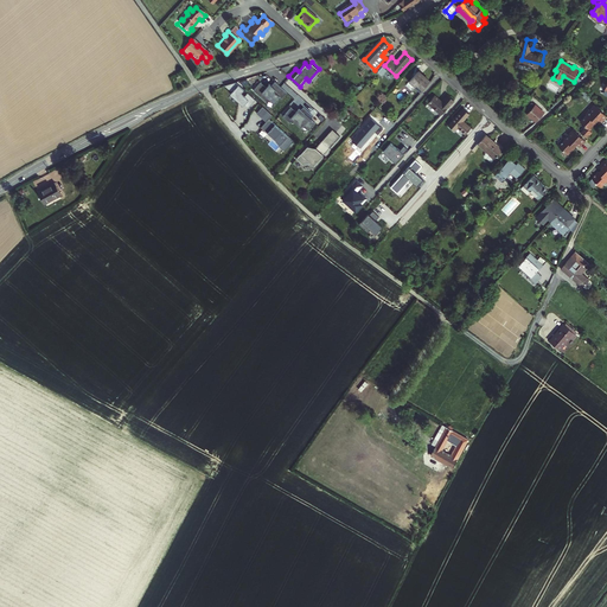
[(422,90),(430,81),(419,69),(422,65),(421,63),(411,72),(415,76),(411,80),(422,90)]
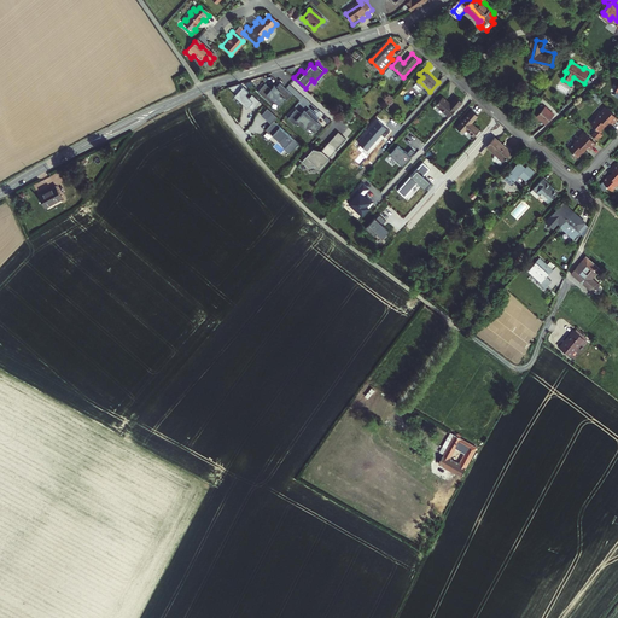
[(292,93),(280,82),(278,86),(275,85),(272,88),(266,82),(258,91),(272,101),(274,99),(280,104),(286,98),(287,99),(292,93)]
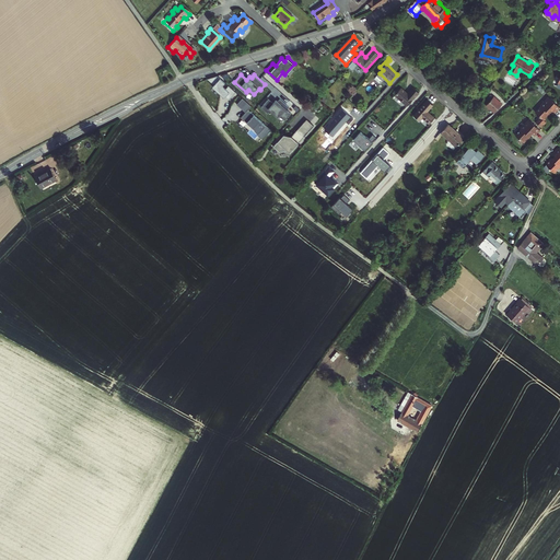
[(225,82),(220,78),(212,88),(224,97),(225,95),(229,100),(235,91),(229,85),(226,89),(223,85),(225,82)]
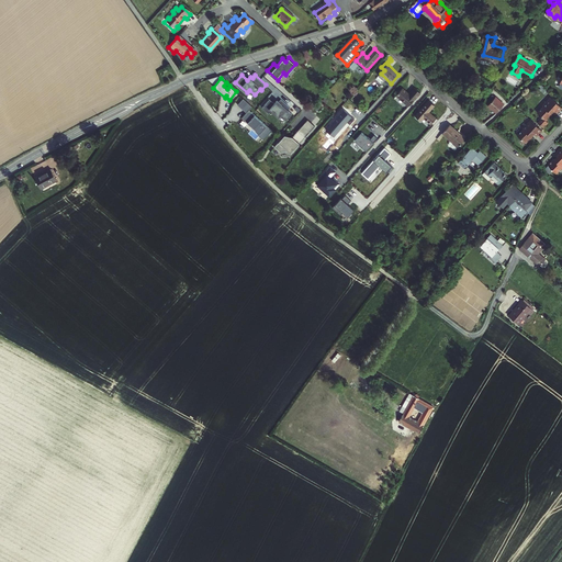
[(404,87),(397,93),(409,104),(420,91),(415,87),(409,92),(404,87)]
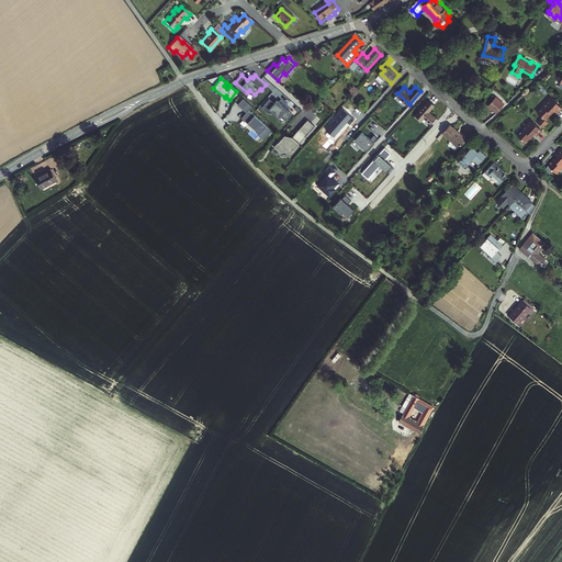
[(547,98),(548,99),(539,109),(548,116),(554,110),(553,109),(555,107),(559,110),(561,105),(561,102),(552,93),(547,98)]
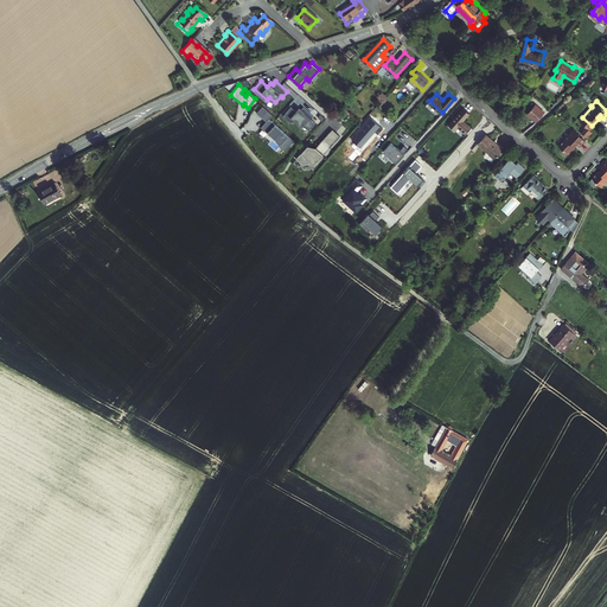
[(528,113),(537,121),(545,112),(536,104),(528,113)]
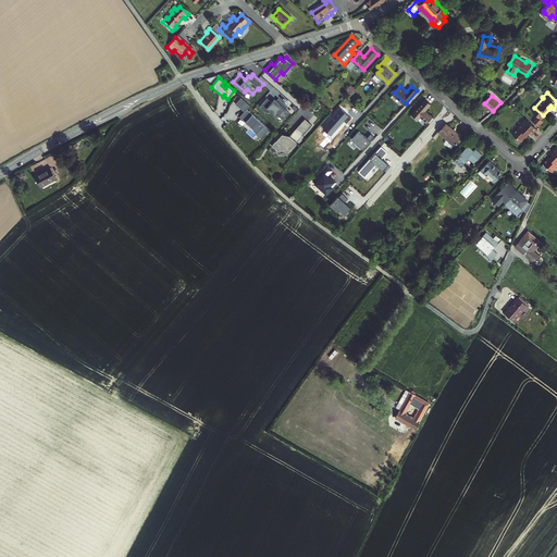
[(257,133),(262,138),(271,128),(248,109),(251,104),(242,97),(236,103),(243,109),(244,108),(246,110),(242,114),(259,130),(257,133)]
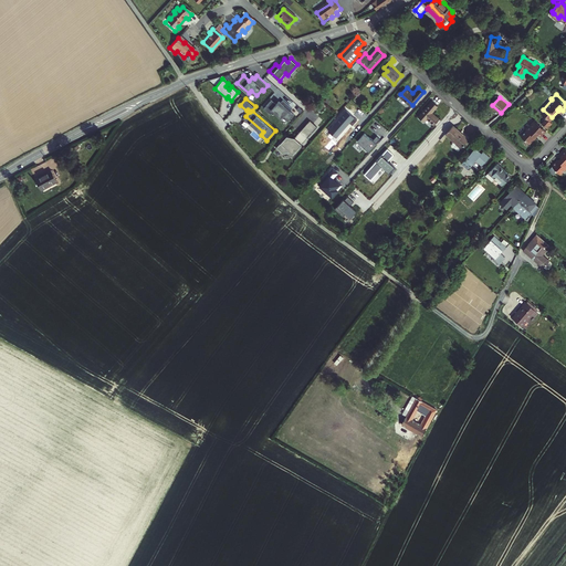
[(293,107),(283,98),(282,101),(280,100),(276,103),(272,98),(264,107),(271,113),(273,111),(282,117),(283,115),(289,119),(294,113),(291,109),(293,107)]
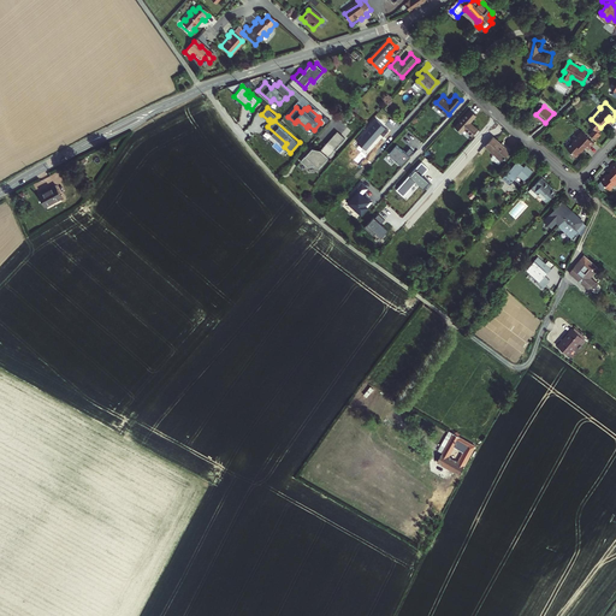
[(471,108),(455,126),(461,131),(465,128),(473,135),(479,129),(471,120),(477,114),(471,108)]
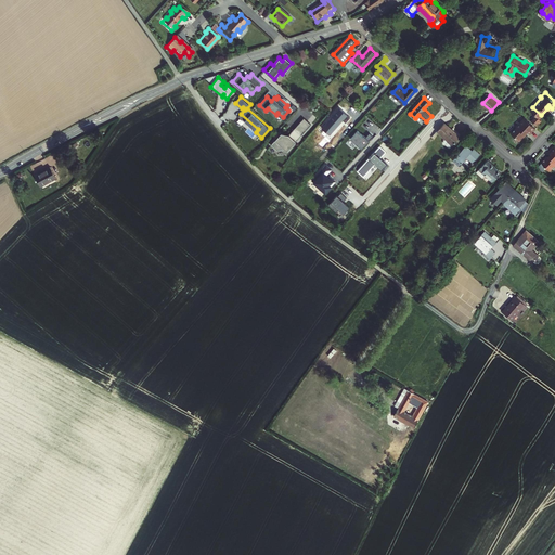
[(526,114),(520,119),(521,119),(513,129),(521,138),(528,130),(527,129),(529,127),(532,130),(537,125),(526,114)]
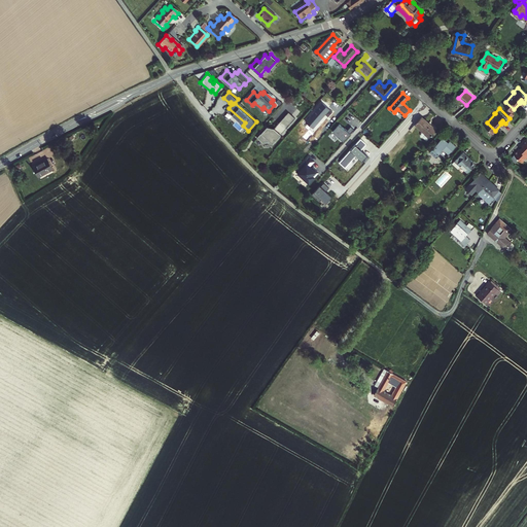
[(285,117),(291,124),(296,118),(289,112),(285,117)]
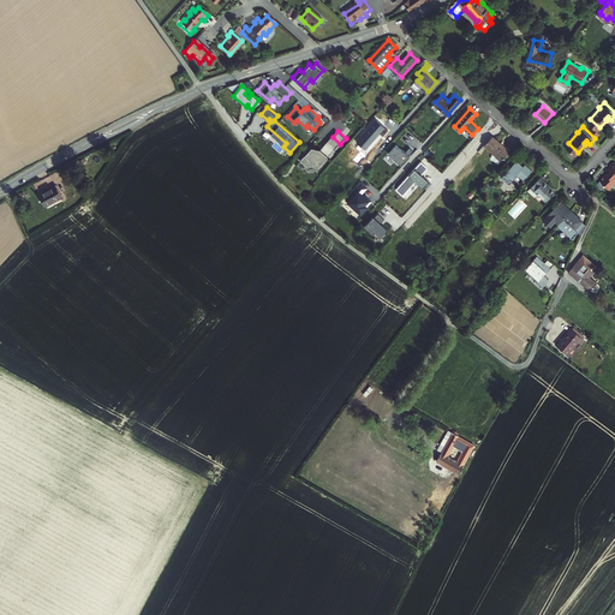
[(493,135),(484,144),(493,151),(491,154),(491,156),(497,162),(511,148),(502,139),(501,142),(493,135)]
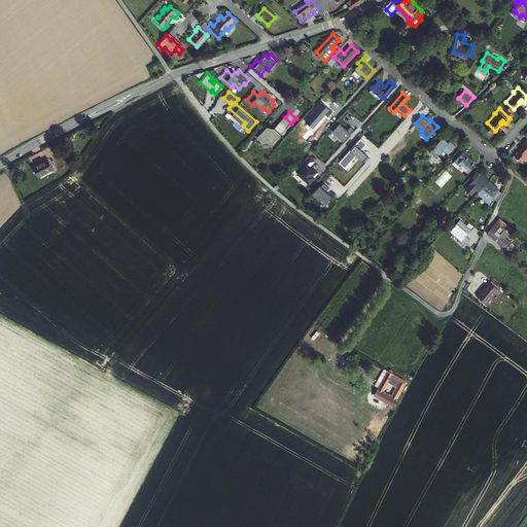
[(287,129),(291,124),(285,117),(280,123),(287,129)]
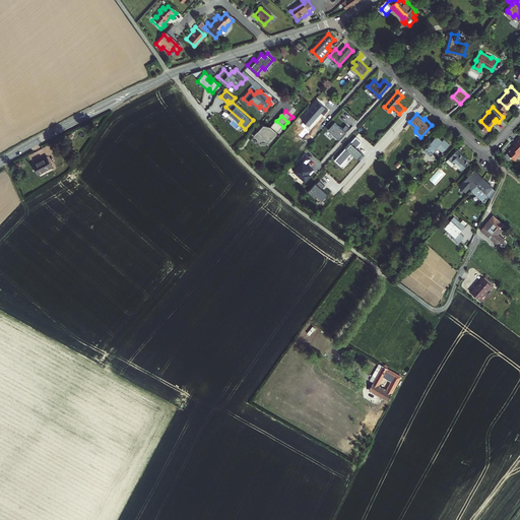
[(270,141),(283,127),(276,121),(271,127),(267,127),(264,124),(254,135),(259,140),(268,140),(270,141)]
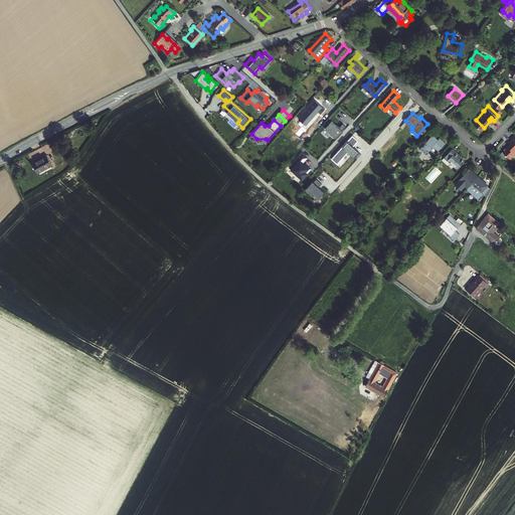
[(332,123),(325,130),(336,139),(346,128),(343,125),(339,129),(332,123)]
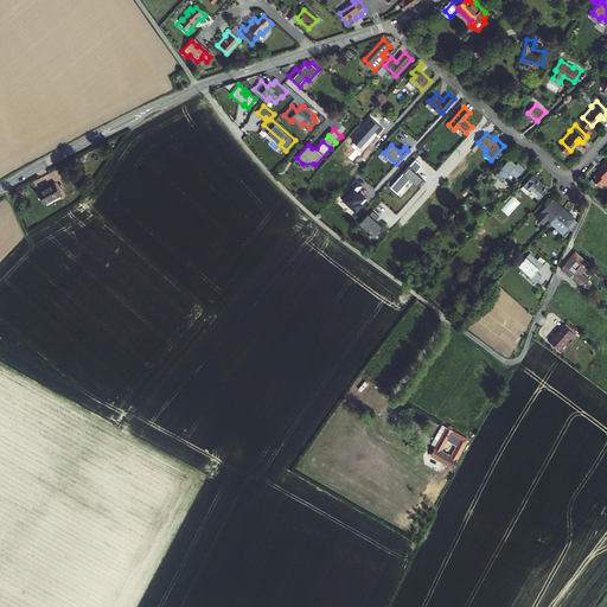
[(515,152),(511,147),(494,165),(500,170),(502,168),(508,173),(511,171),(517,177),(525,167),(516,158),(513,159),(511,157),(515,152)]
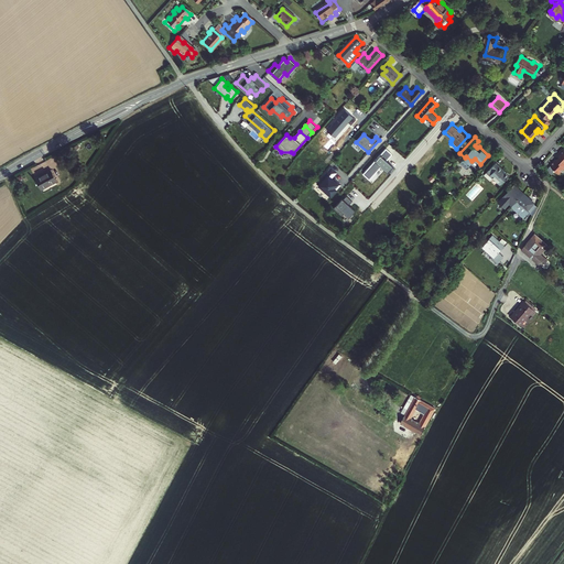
[(562,154),(560,156),(559,155),(552,163),(561,171),(563,167),(563,145),(559,152),(562,154)]
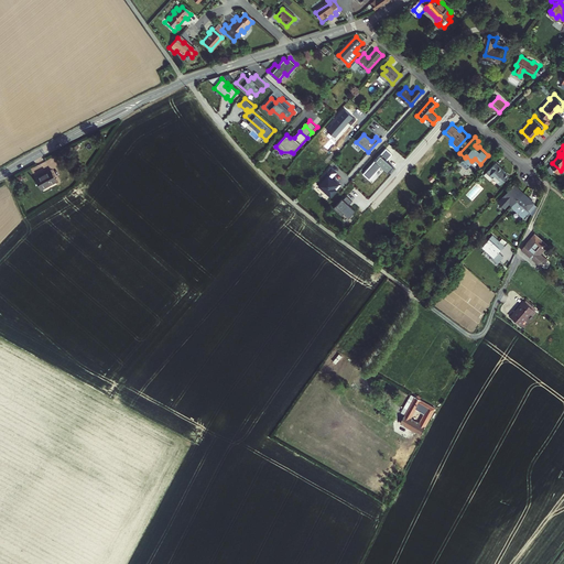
[(392,153),(386,149),(364,174),(369,179),(381,166),(387,171),(392,165),(387,160),(392,153)]
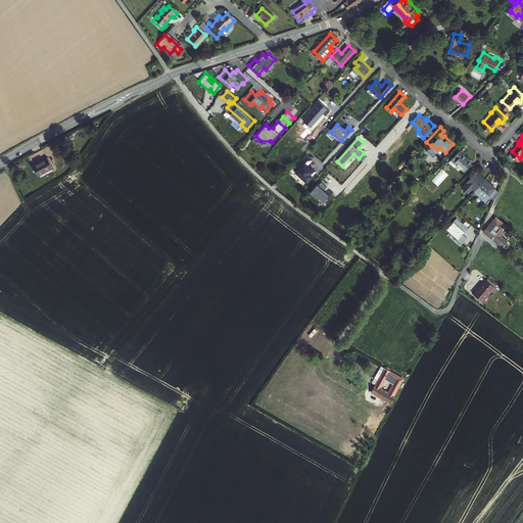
[(460,149),(459,150),(472,161),(472,160),(460,149)]
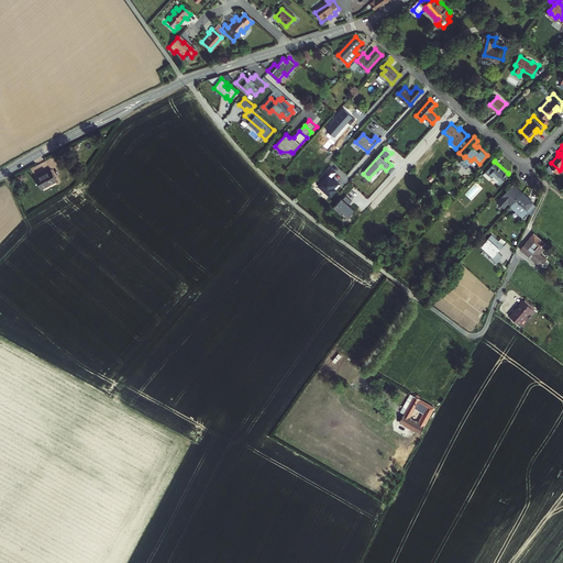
[(493,176),(500,183),(508,174),(494,162),(484,174),(490,179),(492,178),(493,176)]
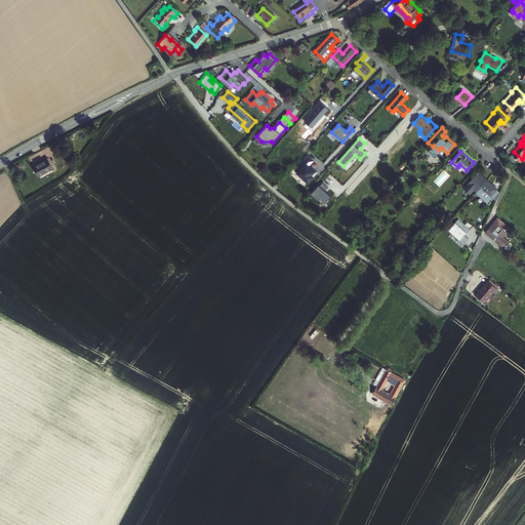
[(314,161),(308,156),(294,171),(308,183),(317,170),(310,165),(314,161)]
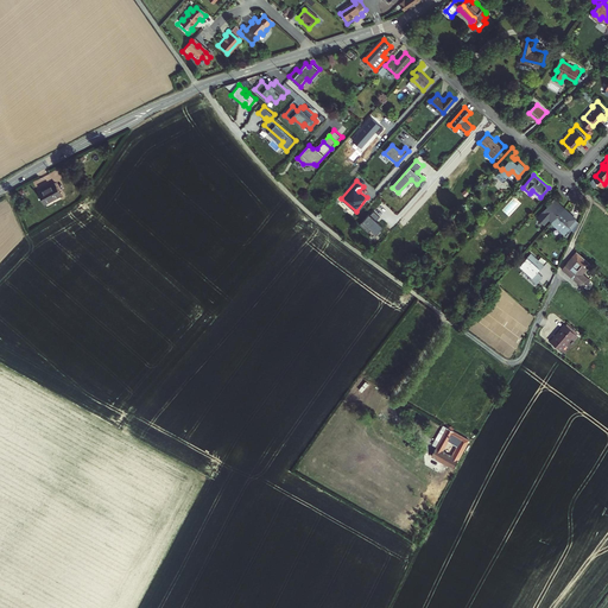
[(57,182),(42,191),(48,203),(59,196),(64,194),(57,182)]
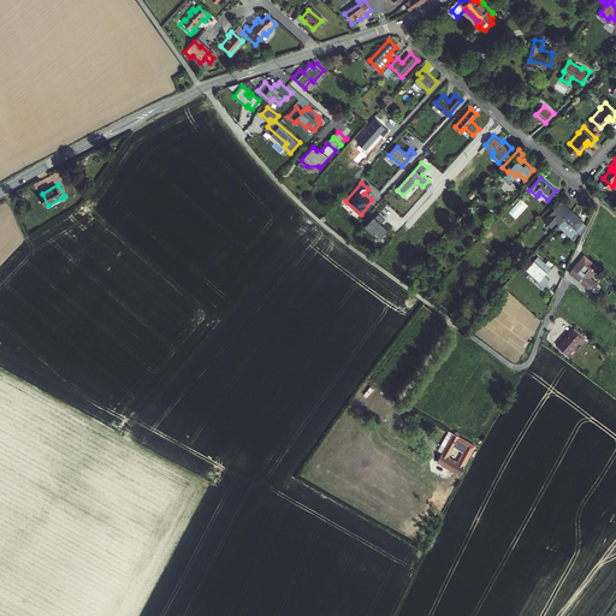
[(558,224),(572,211),(561,202),(544,220),(551,226),(556,221),(558,224)]
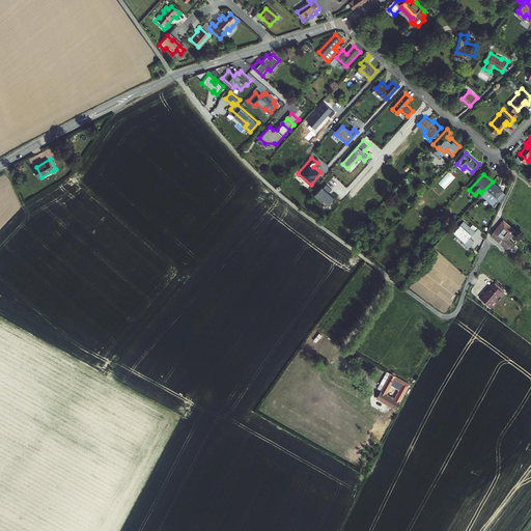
[(501,202),(505,193),(493,182),(481,193),(481,194),(493,205),(498,199),(501,202)]
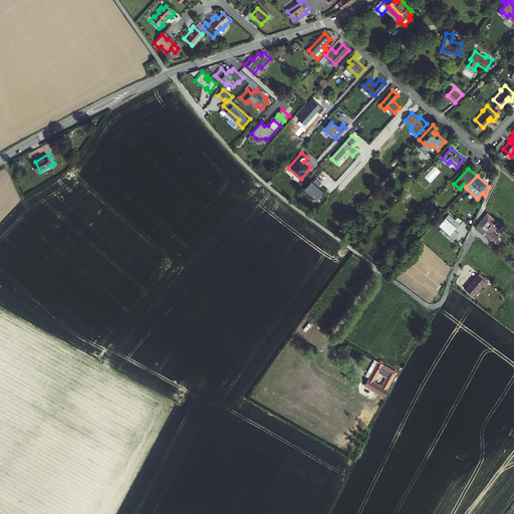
[(323,191),(311,181),(305,187),(317,198),(323,191)]
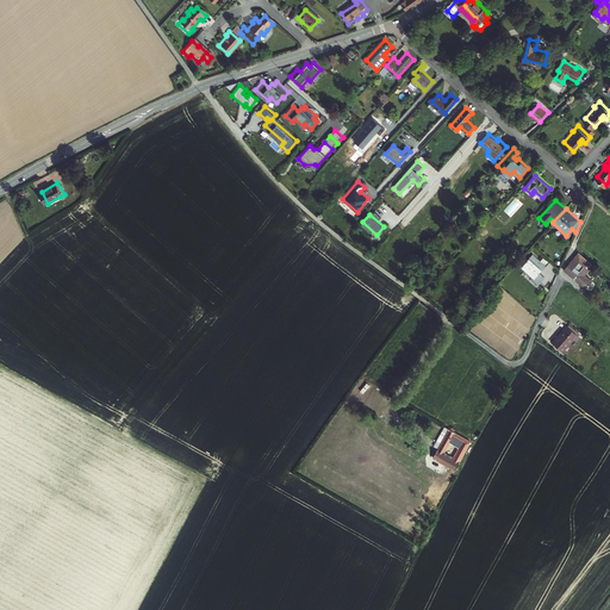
[(591,263),(573,248),(568,254),(572,257),(571,259),(584,271),(586,267),(587,266),(591,263)]
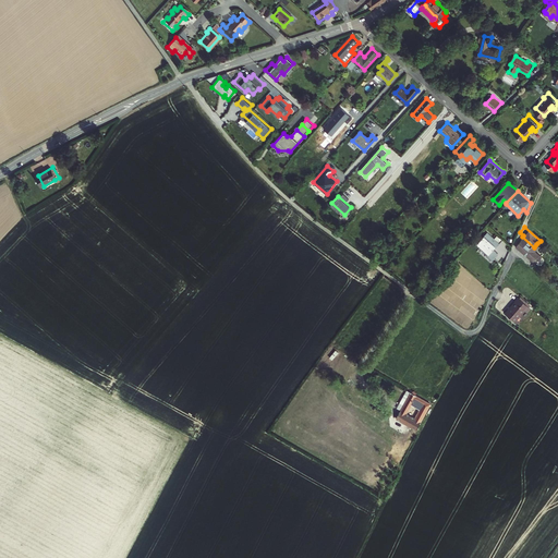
[(499,242),(487,230),(476,242),(481,245),(488,252),(487,253),(493,258),(498,252),(493,247),(493,246),(494,244),(496,245),(499,242)]
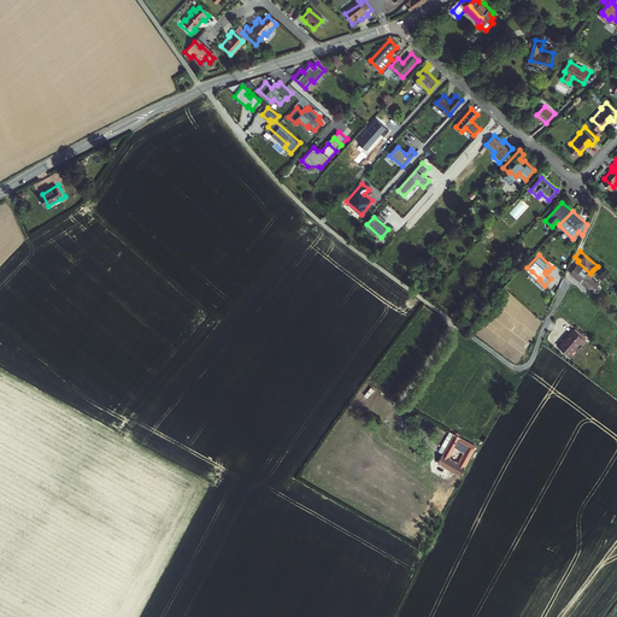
[(591,274),(577,262),(569,271),(591,291),(597,283),(588,276),(591,274)]
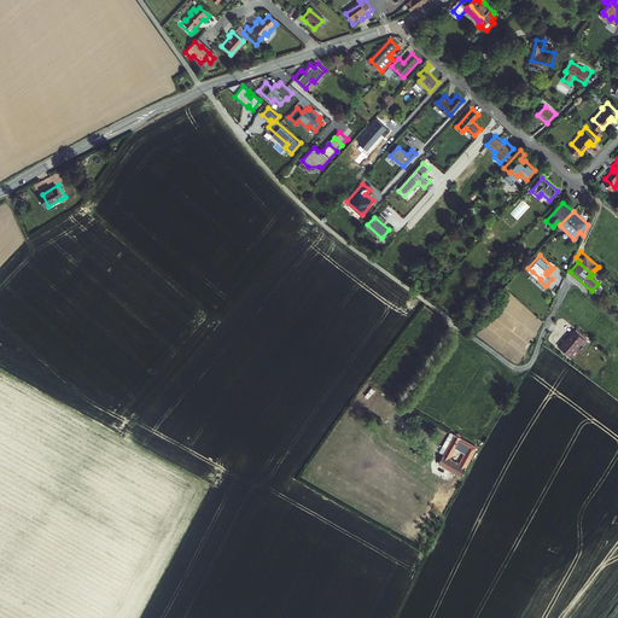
[(567,324),(553,339),(564,349),(575,337),(578,339),(582,336),(567,324)]
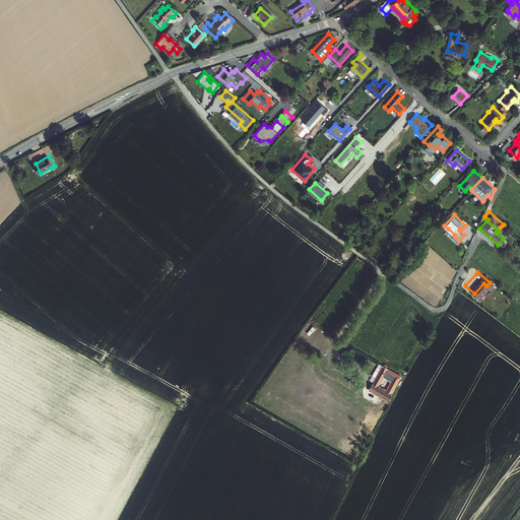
[(375,378),(383,365),(379,363),(372,376),(375,378)]
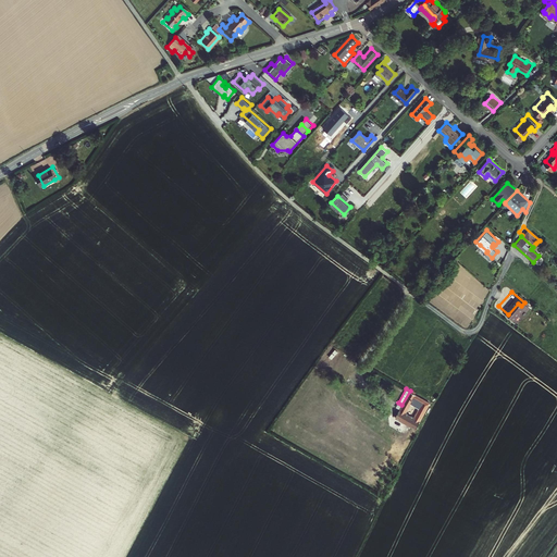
[(399,409),(395,416),(403,420),(415,426),(430,400),(410,391),(401,405),(399,409)]
